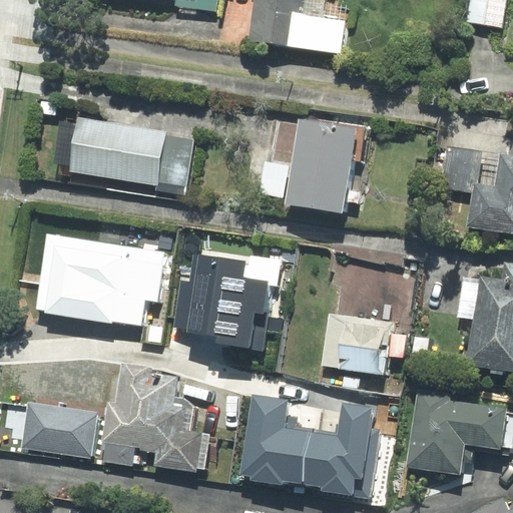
[(175,0),(175,5),(215,11),(216,0),(175,0)]
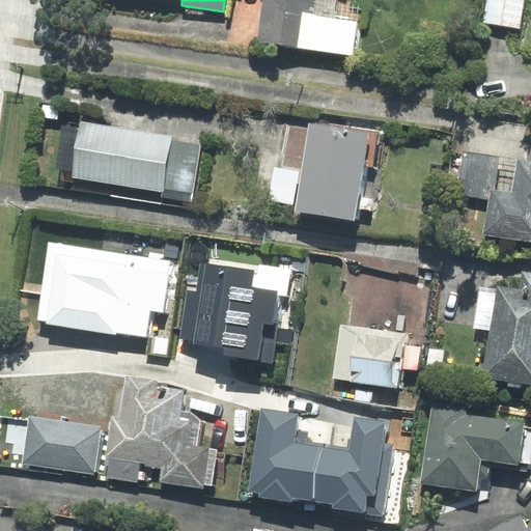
[(262,0),(257,43),(352,55),(356,22),(334,19),(336,0),(262,0)]
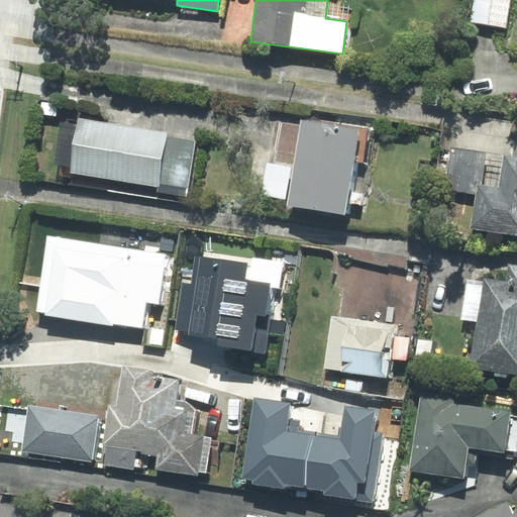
[(510,0),(474,0),(471,21),(506,26),(510,0)]
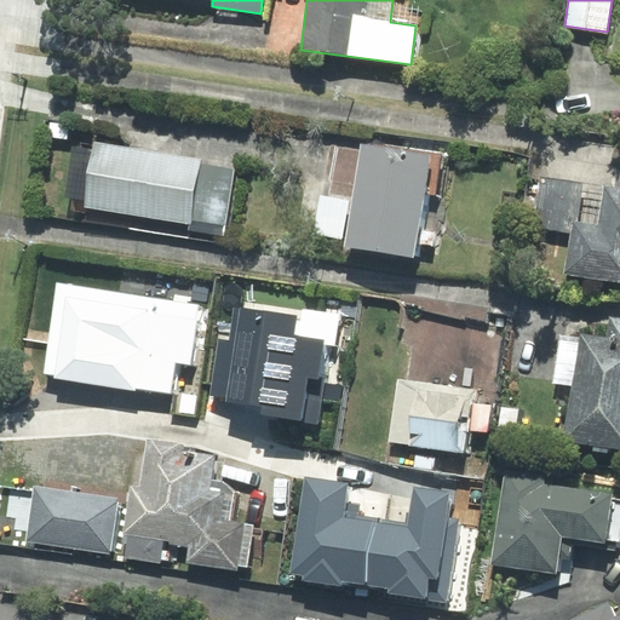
[(201,164),(202,159),(95,142),(95,145),(81,143),(70,210),(86,212),(85,222),(189,239),(191,222),(201,164)]
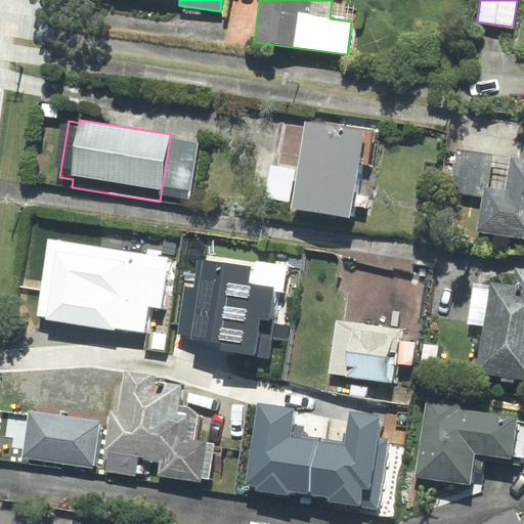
[(352,204),(365,207),(378,132),(305,120),(290,208),(350,218),(352,204)]
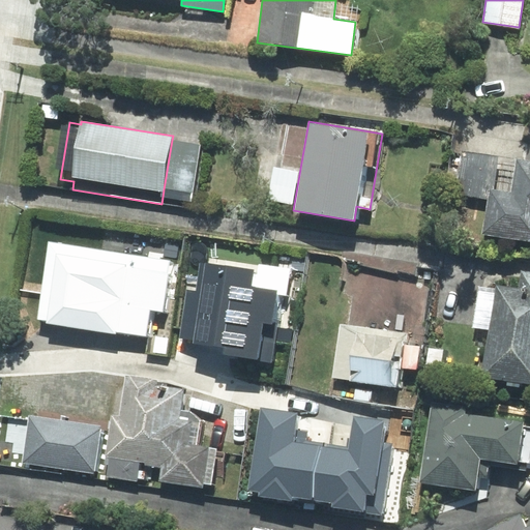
[(192,194),(200,145),(172,140),(164,189),(192,194)]
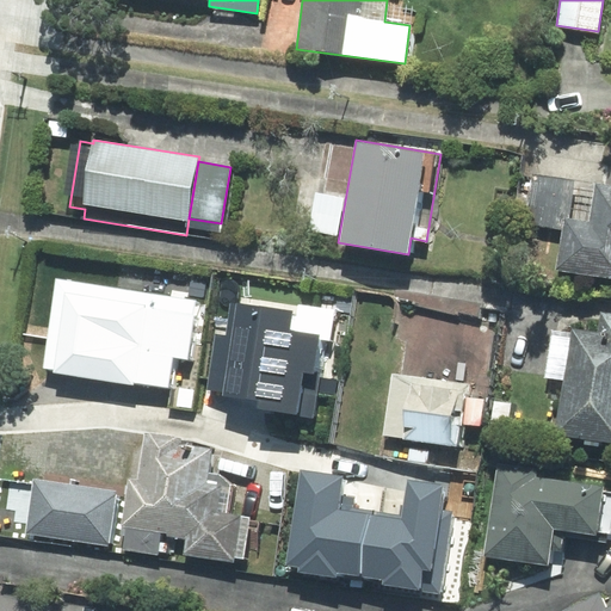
[(565,218),(569,220),(575,180),(532,173),(524,224),(562,230),(565,218)]
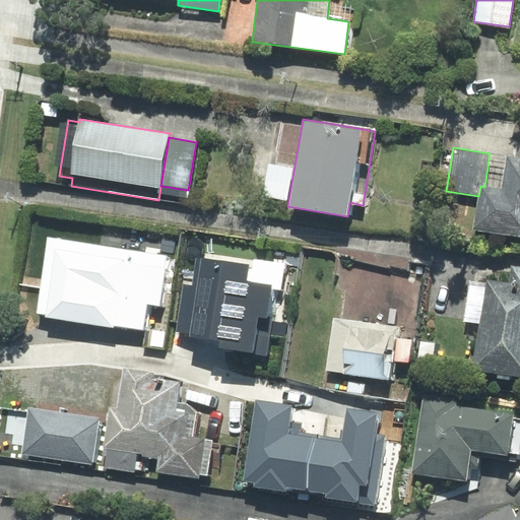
[(478,196),(473,228),(519,234),(519,156),(507,155),(502,189),(484,187),(480,186),(478,196)]
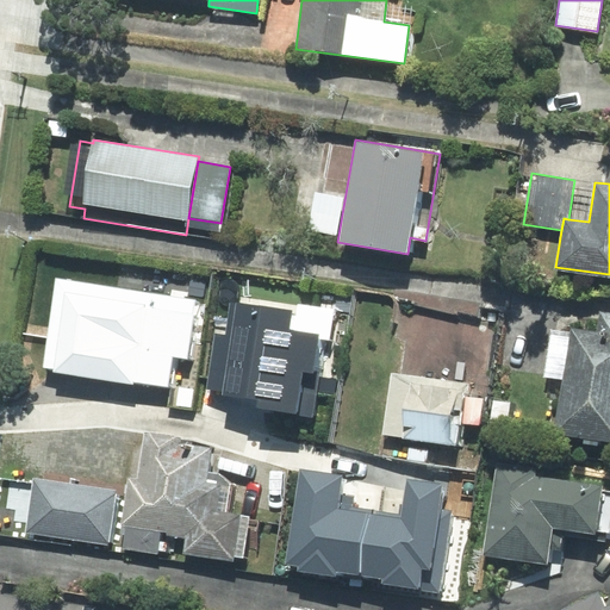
[(343,198),(316,192),(309,230),(336,235),(343,198)]
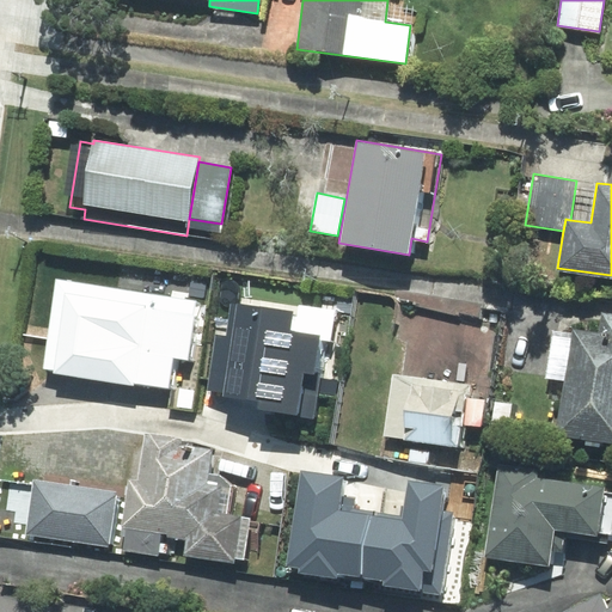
[(173,357),(190,361),(200,301),(56,280),(43,369),(169,389),(173,357)]
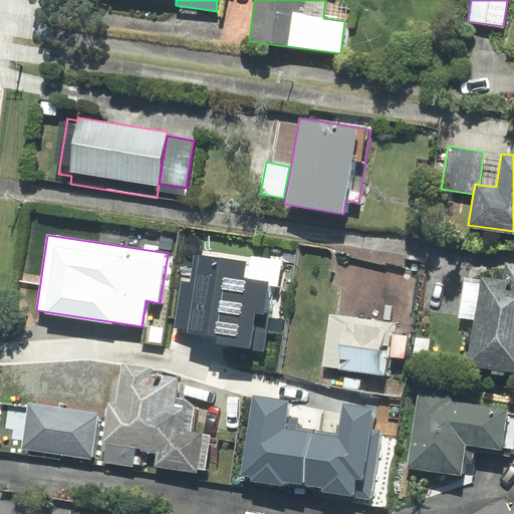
[(180,280),(174,326),(188,328),(188,332),(219,336),(218,343),(261,349),(270,287),(279,288),(282,266),(193,253),(189,282),(180,280)]
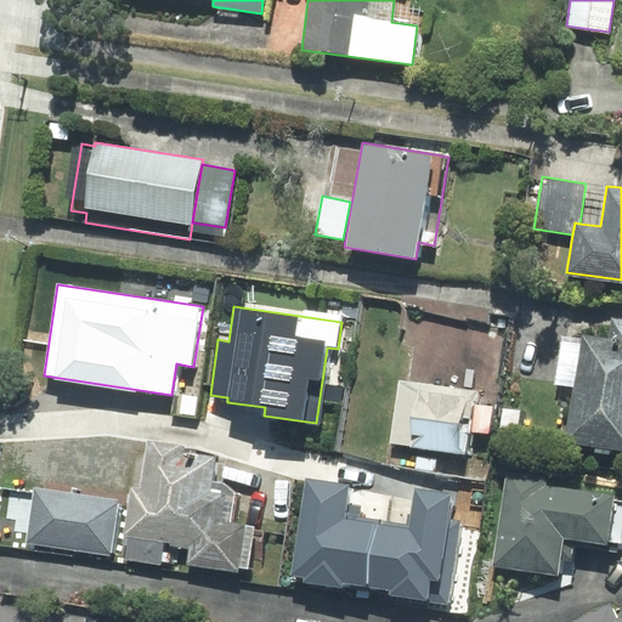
[(555,384),(576,386),(567,442),(621,451),(621,318),(611,317),(608,341),(563,335),(555,384)]
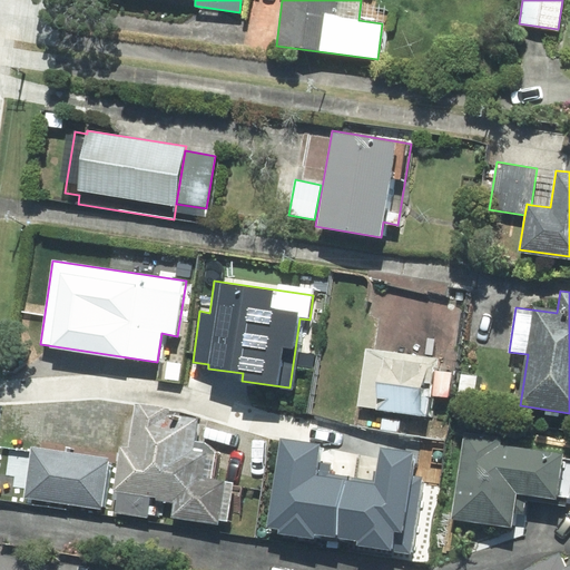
[(436,357),(365,347),(356,406),(428,415),(431,395),(448,397),(451,373),(434,371),(436,357)]
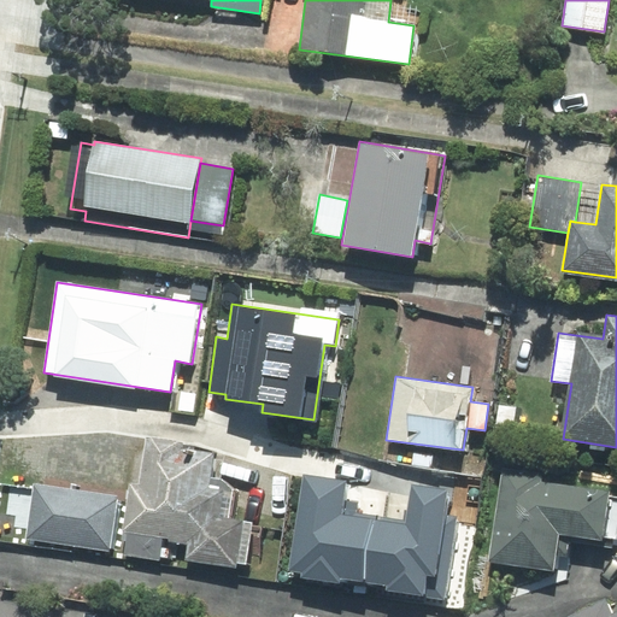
[(181,444),(147,439),(139,485),(130,485),(123,540),(127,541),(125,554),(159,559),(162,540),(189,544),(187,559),(234,565),(234,560),(245,562),(247,552),(257,553),(260,527),(252,526),(252,522),(229,518),(233,491),(221,480),(210,477),(213,456),(180,450),(181,444)]
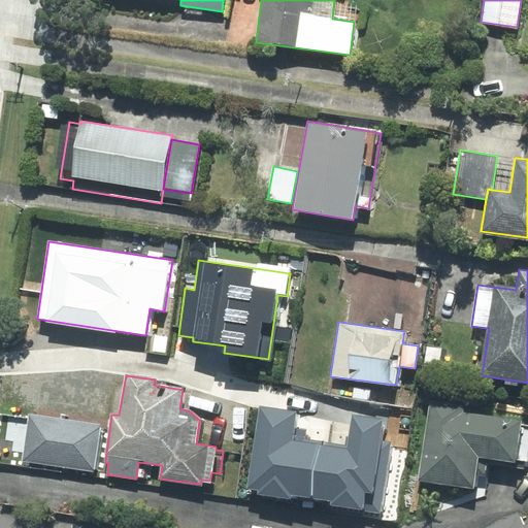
[(486,462),(527,467),(527,458),(527,426),(520,425),(521,420),(464,411),(465,404),(430,399),(419,480),(482,489),(486,462)]
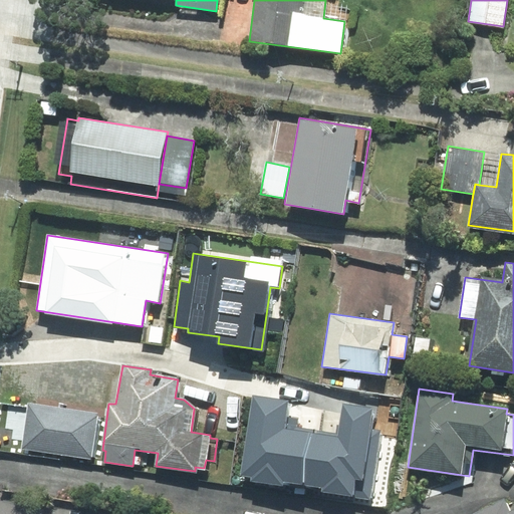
[(284,426),(288,401),(253,396),(240,476),(251,478),(250,482),(282,486),(283,482),(304,486),(313,430),(284,426)]
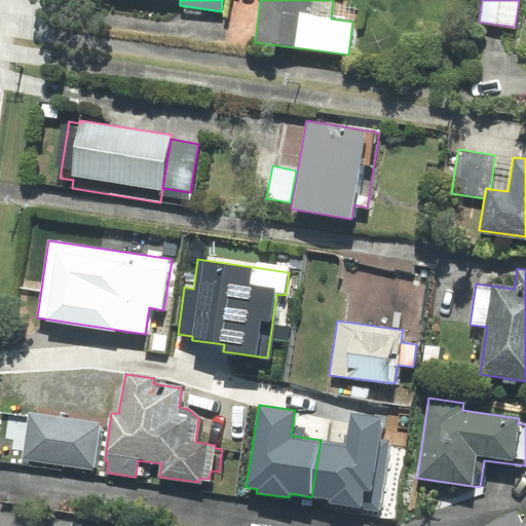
[(101,423),(29,412),(22,459),(92,470),(101,423)]
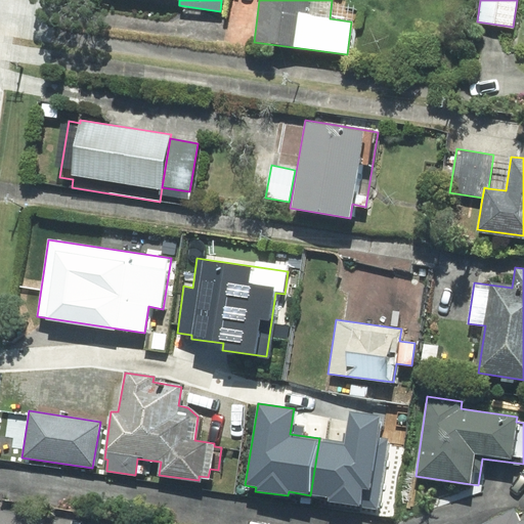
[(344,441),(319,438),(310,495),(328,497),(328,500),(377,509),(387,439),(379,437),(382,416),(349,411),(344,441)]
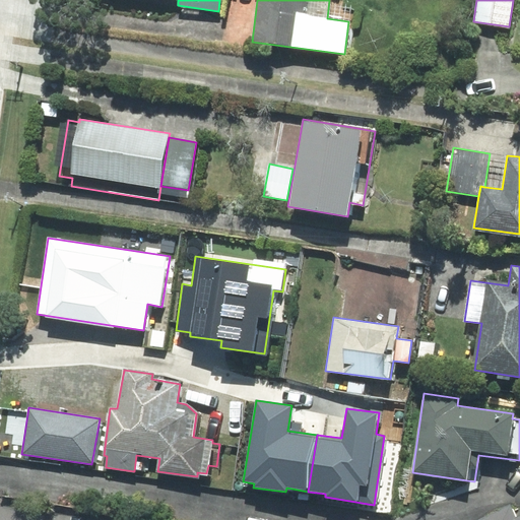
[(519,519),(519,517),(515,519),(508,507),(480,519),(519,519)]
